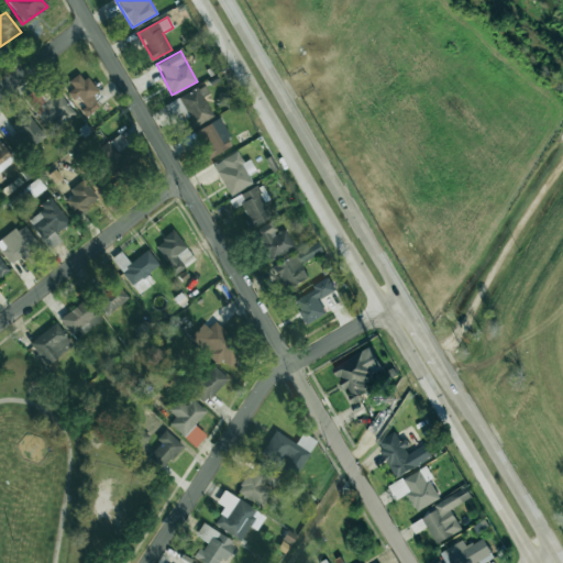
[(88,116),(100,106),(92,96),(97,92),(80,72),(68,81),(74,88),(68,91),(88,116)]
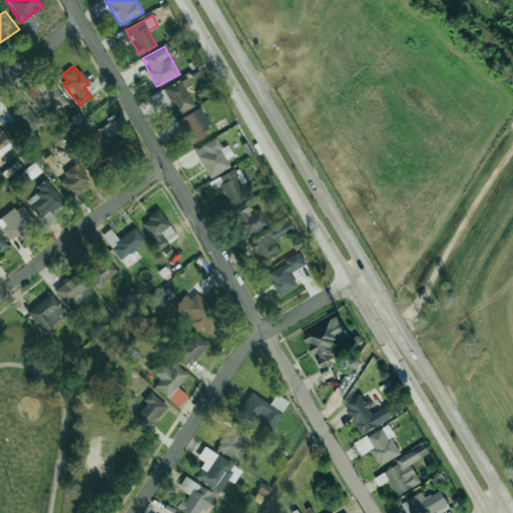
[(190,86),(186,77),(162,89),(174,116),(194,106),(185,88),(190,86)]
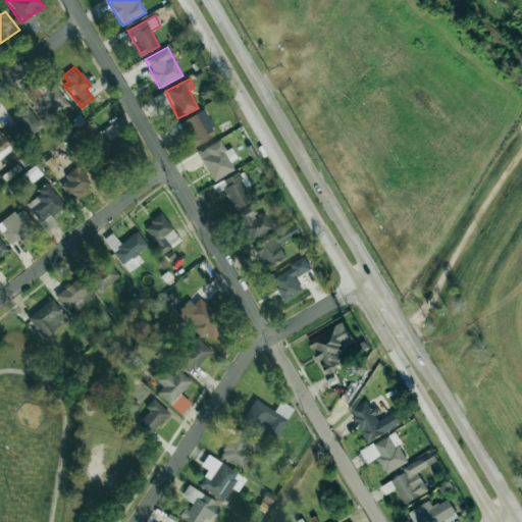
[(43,121),(68,109),(57,85),(37,95),(40,102),(35,105),(43,121)]
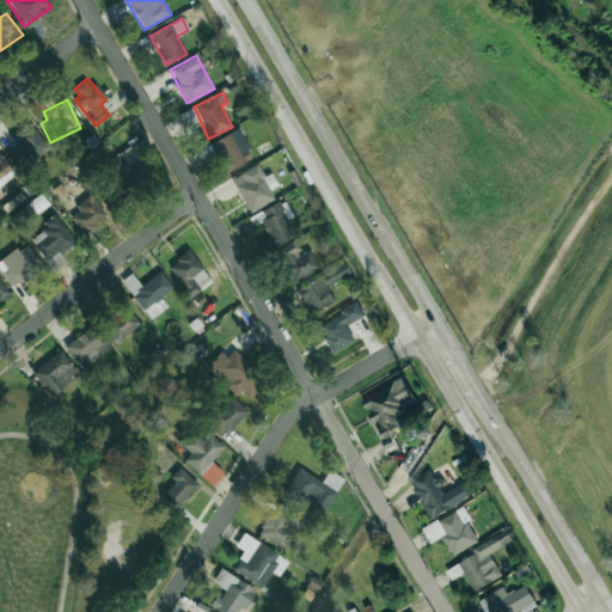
[(13,136),(18,142),(11,148),(29,167),(50,148),(28,122),(13,136)]
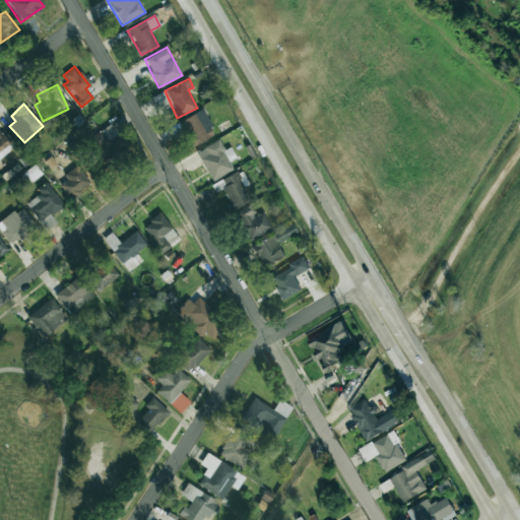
[(193,146),(215,134),(202,110),(180,122),(193,146)]
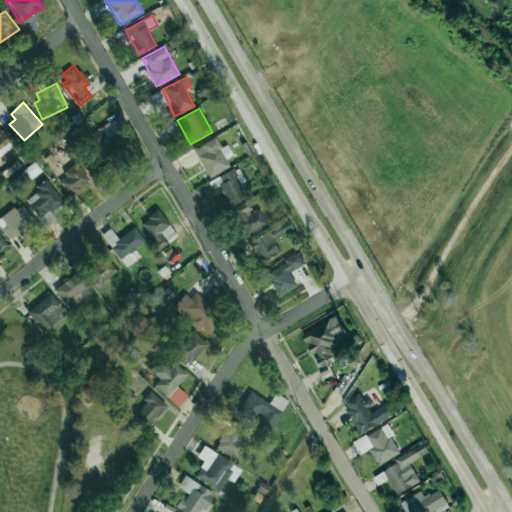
[(93,143),(107,162),(128,147),(118,133),(109,121),(100,128),(104,134),(93,143)]
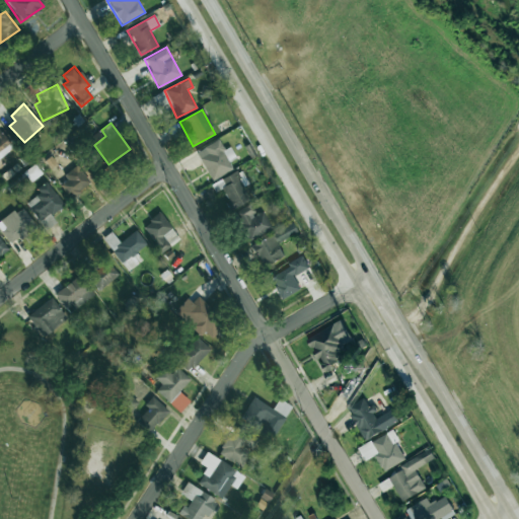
[(0,158),(13,148),(0,131),(0,158)]
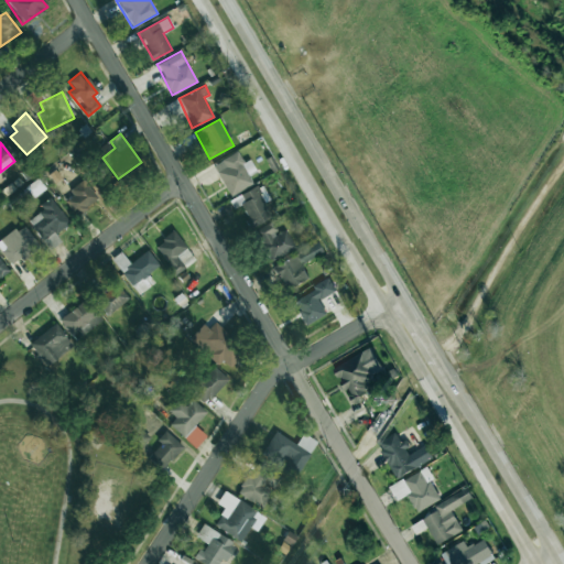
[(248,175),(256,172),(250,160),(243,162),(238,152),(214,163),(228,195),(252,184),(248,175)]
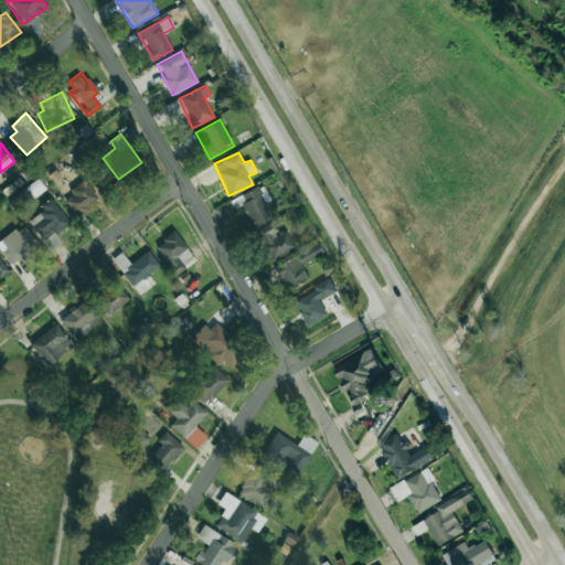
[(65,202),(77,216),(99,199),(84,179),(70,191),(73,195),(65,202)]
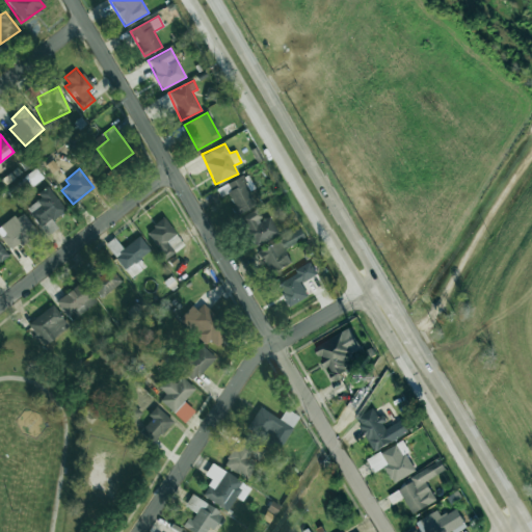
[(278,234),(267,210),(261,213),(242,176),(224,184),(254,245),(278,234)]
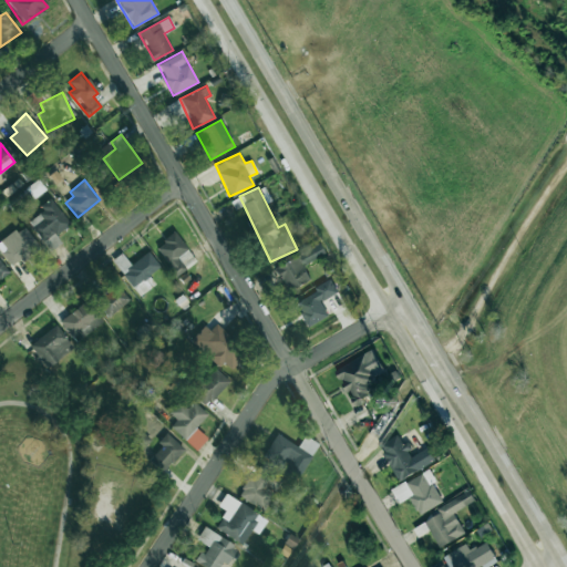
[(40,206),(43,212),(29,223),(44,243),(70,224),(51,197),(40,206)]
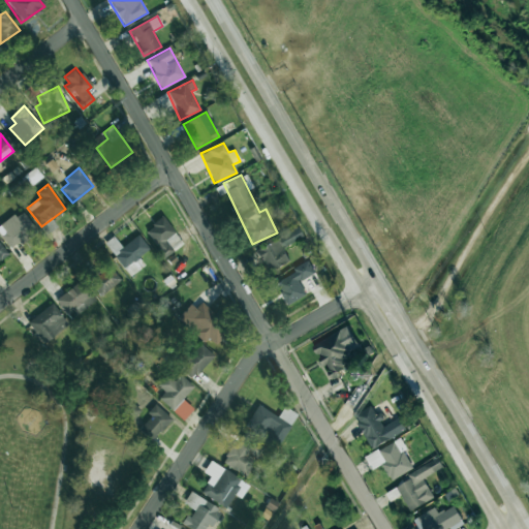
[(0,232),(11,249),(37,231),(22,210),(0,225),(0,232)]
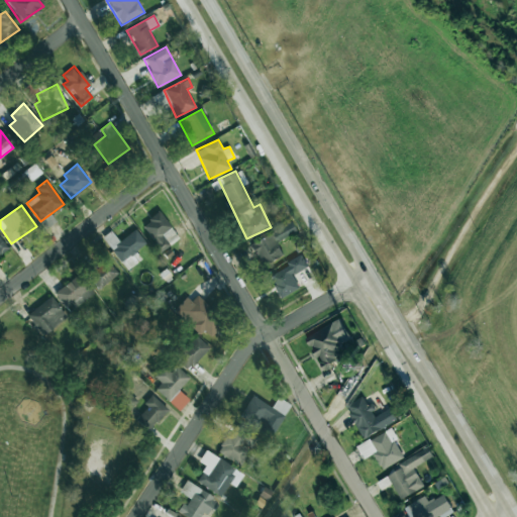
[(160,251),(179,239),(161,212),(141,224),(160,251)]
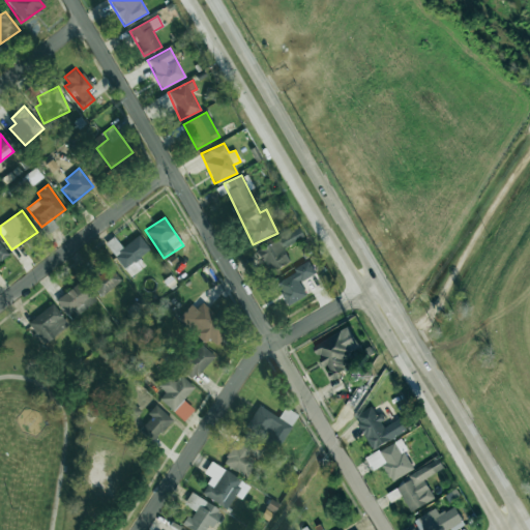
[(257,251),(270,273),(290,261),(283,248),(304,237),(298,227),(257,251)]
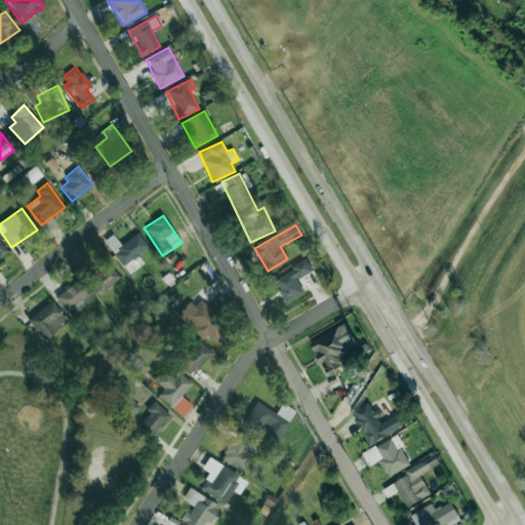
[(144,263),(137,255),(148,246),(136,233),(112,253),(129,274),(144,263)]
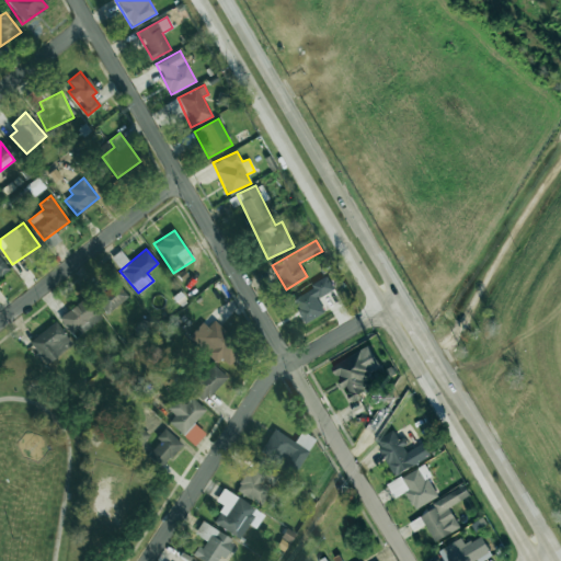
[(318,298),(334,290),(328,276),(310,284),(312,289),(293,299),(304,323),(325,313),(318,298)]
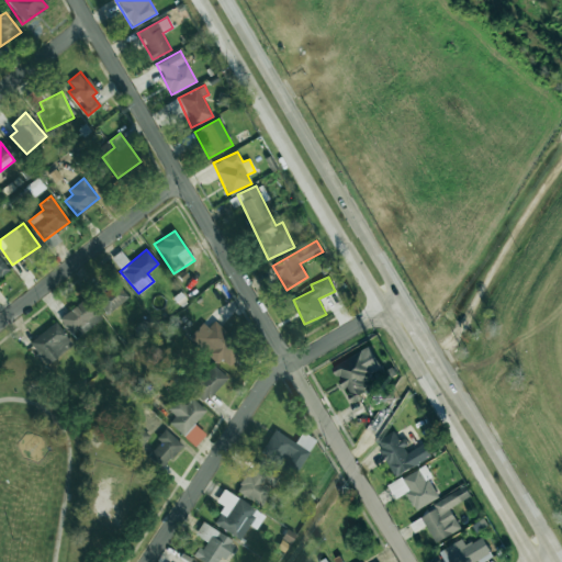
[(94,299),(108,315),(128,298),(115,281),(94,299)]
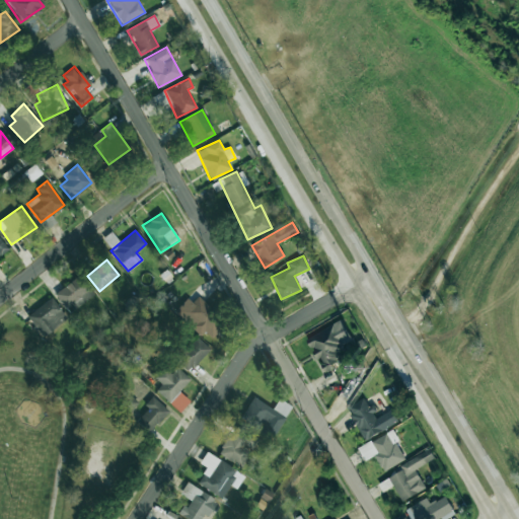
[(55,294),(70,313),(93,295),(77,276),(55,294)]
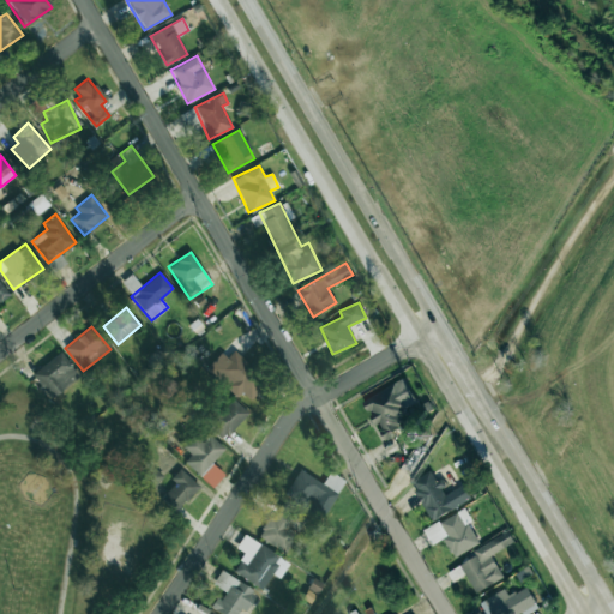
[(220,351),(205,369),(238,397),(241,392),(251,399),(266,381),(232,353),(227,357),(220,351)]
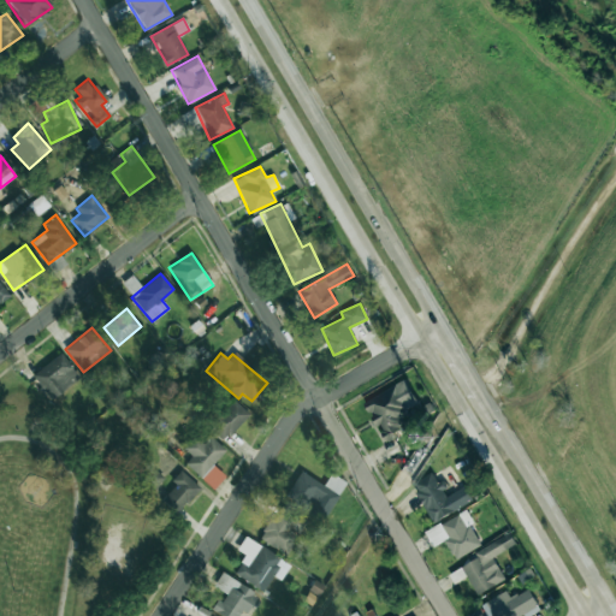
[(80,379),(63,354),(33,374),(49,400),(80,379)]
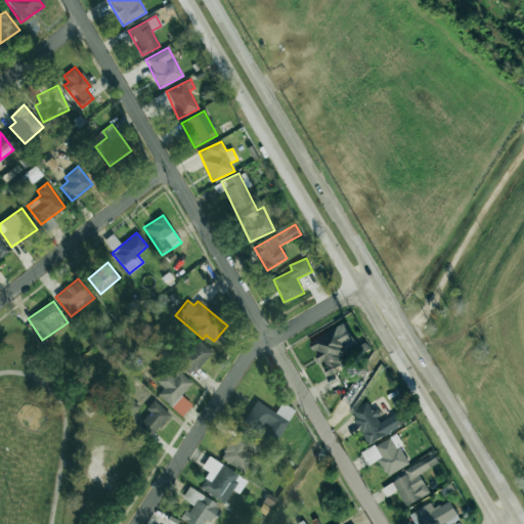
[(309,342),(320,363),(321,362),(329,377),(339,372),(335,363),(349,356),(346,349),(356,344),(346,323),(309,342)]
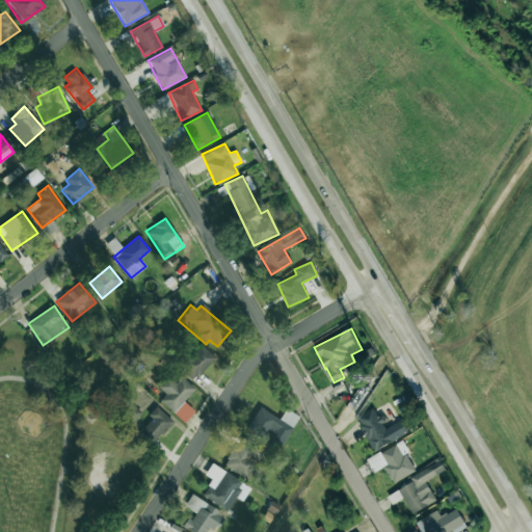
[(191,381),(215,358),(203,345),(179,368),(191,381)]
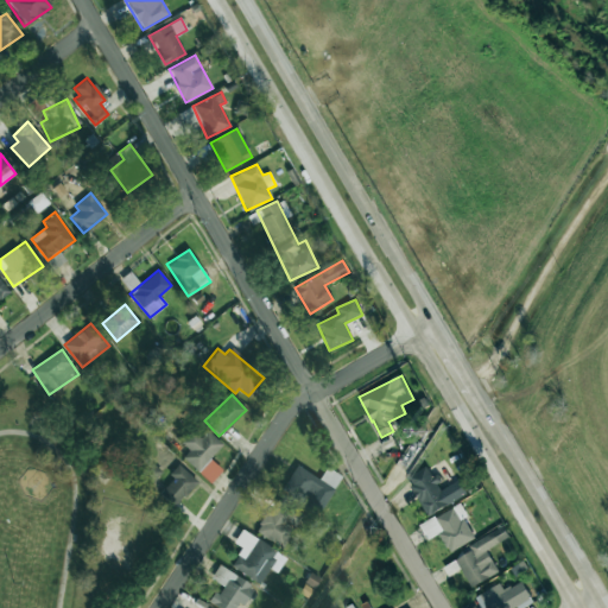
[(183,457),(210,482),(222,470),(209,458),(222,444),(207,430),(200,438),(192,431),(181,443),(189,450),(183,457)]
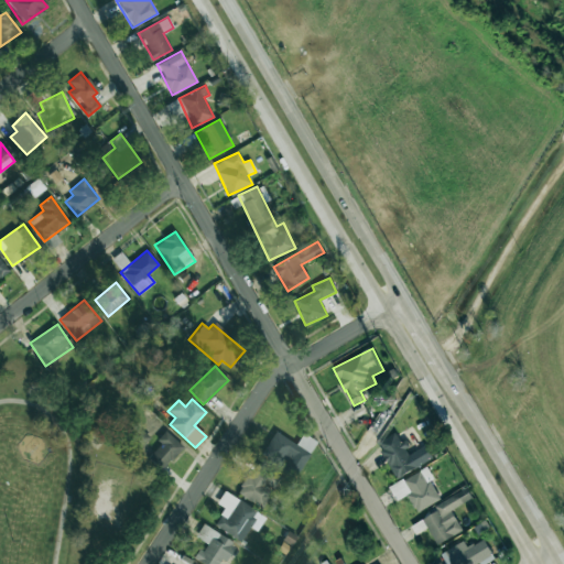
[(131,438),(141,447),(150,438),(140,429),(131,438)]
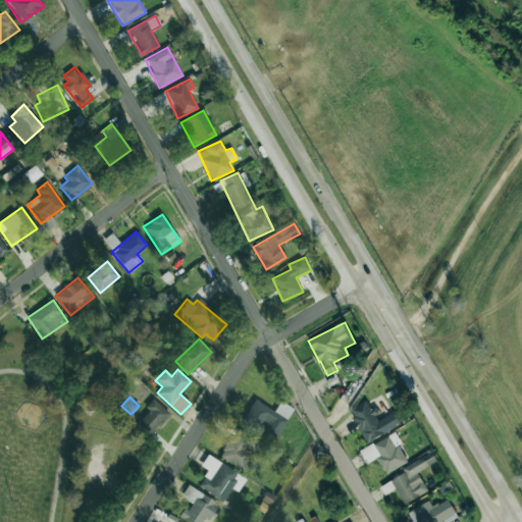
[(137,424),(150,435),(169,413),(153,399),(146,407),(149,410),(137,424)]
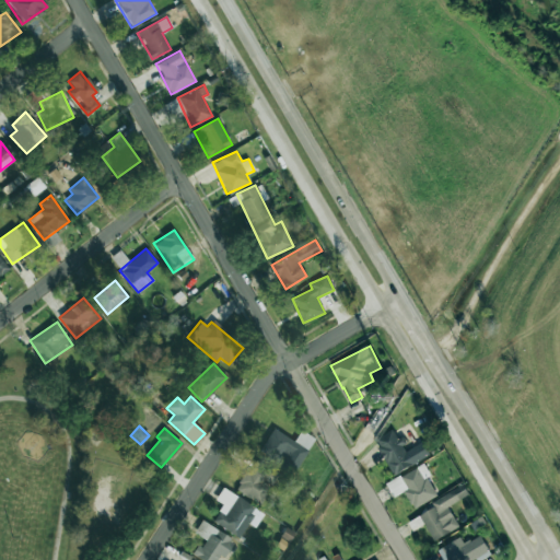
[(294,441),(273,429),(258,453),(277,464),(282,456),(298,466),(314,439),(301,430),(294,441)]
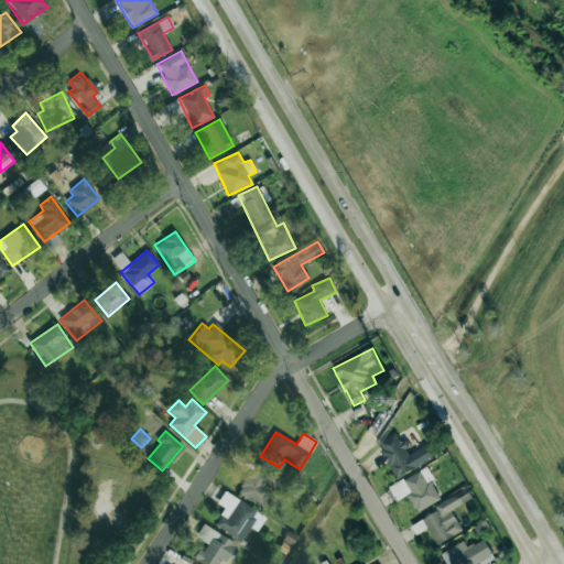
[(433,458),(425,445),(409,454),(397,432),(377,443),(397,478),(433,458)]
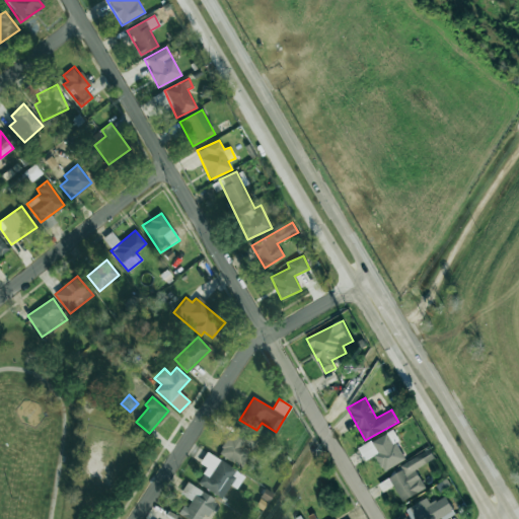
[(217,453),(241,467),(257,440),(236,428),(231,438),(227,436),(217,453)]
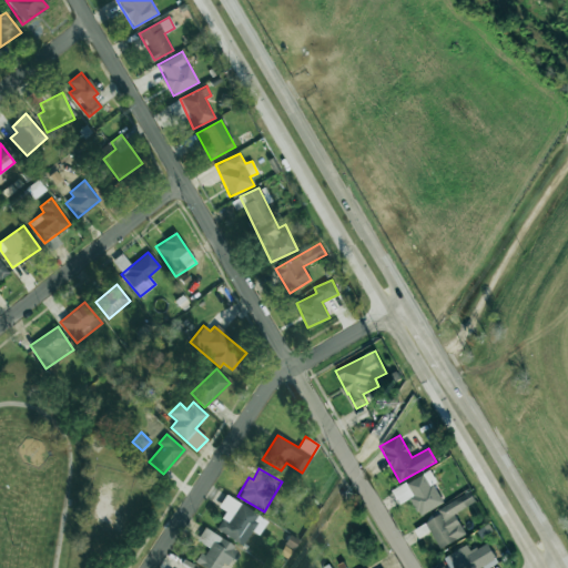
[(444,503),(428,472),(392,489),(399,504),(409,498),(418,515),(444,503)]
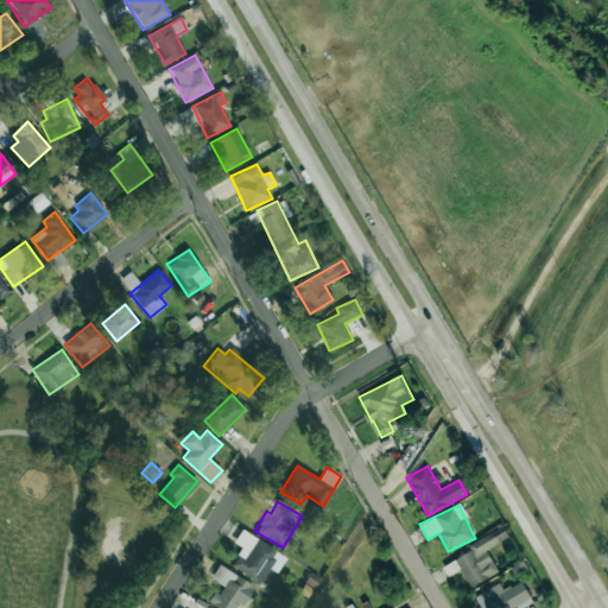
[(472,588),(499,571),(486,550),(510,537),(502,526),(468,546),(470,551),(455,559),(472,588)]
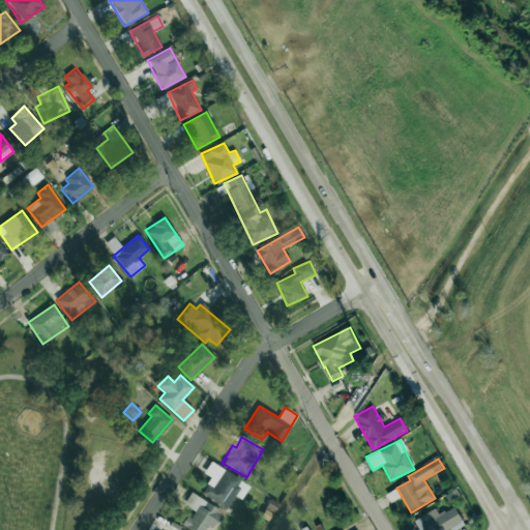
[(201,493),(223,507),(232,493),(241,499),(249,486),(211,461),(203,473),(211,477),(201,493)]
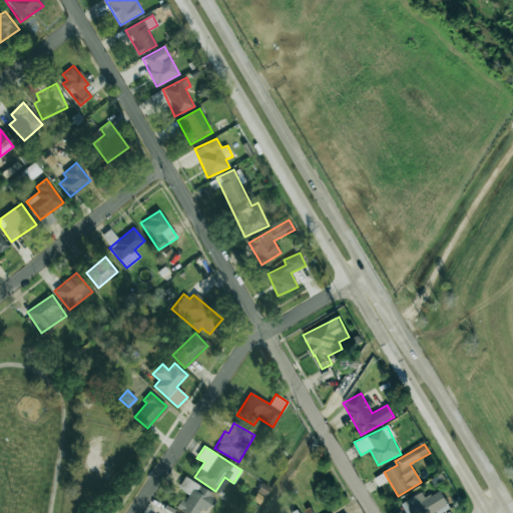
[(214,495),(184,477),(177,488),(186,493),(177,508),(184,512),(197,512),(201,508),(205,511),(214,495)]
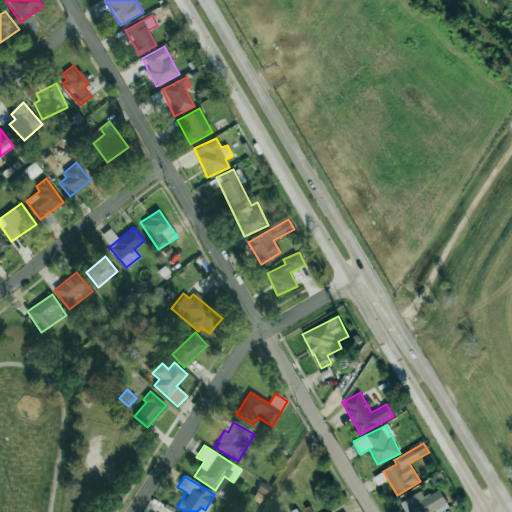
[(407,511),(436,511),(448,507),(440,489),(423,496),(421,492),(403,500),(407,511)]
